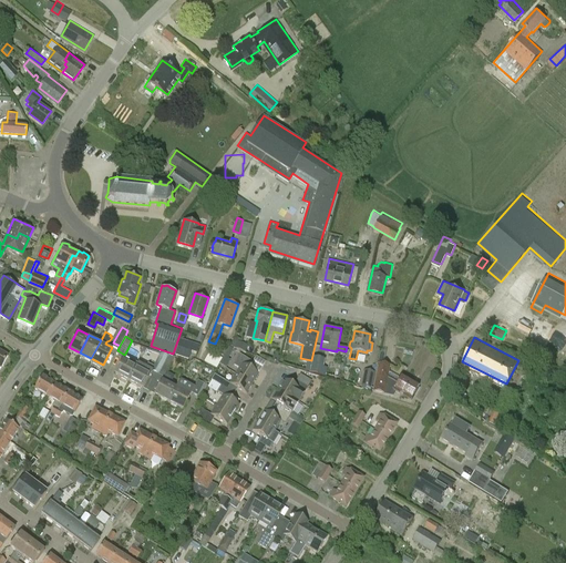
[(247,343),(238,338),(236,344),(245,348),(247,343)]
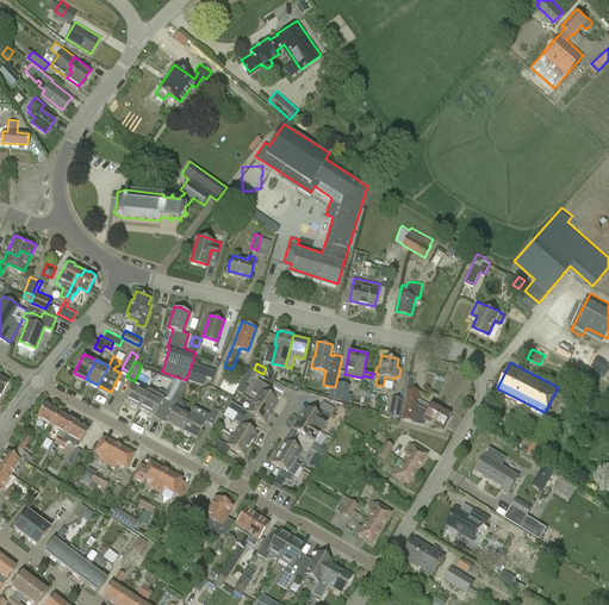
[(193,365),(187,379),(200,384),(204,376),(210,378),(212,370),(200,366),(199,368),(193,365)]
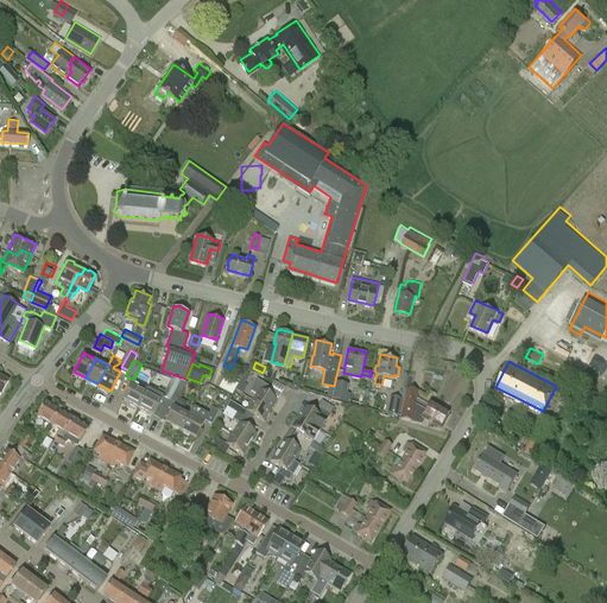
[(246,369),(236,387),(244,391),(248,382),(245,381),(251,372),(246,369)]
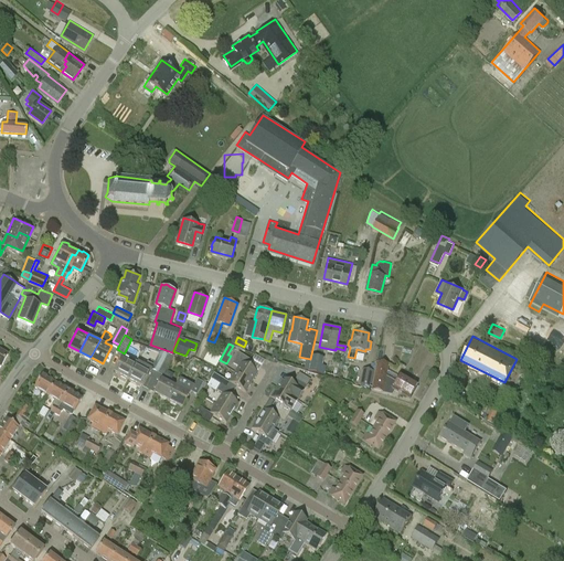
[(204,358),(216,363),(222,353),(210,348),(204,358)]
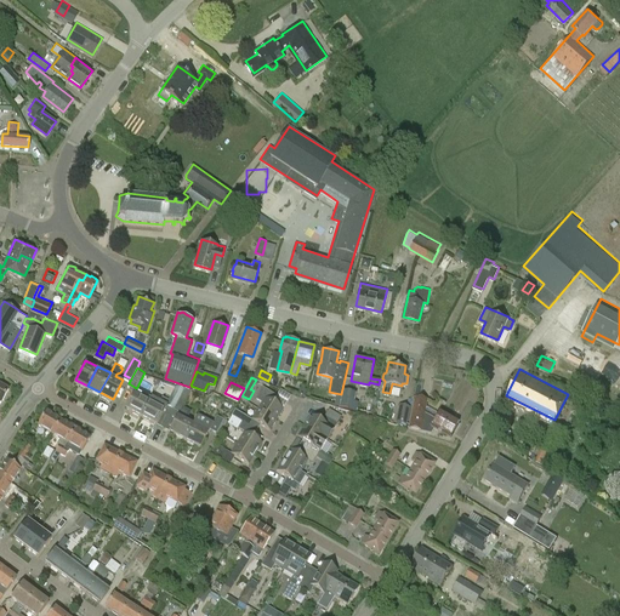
[(142,414),(157,422),(160,415),(168,418),(185,386),(177,383),(169,398),(163,394),(160,399),(152,395),(142,414)]
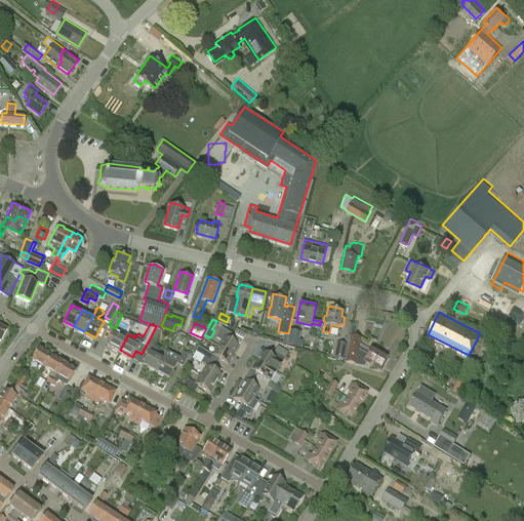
[(223,338),(219,343),(234,352),(240,343),(231,337),(235,332),(223,324),(216,334),(223,338)]
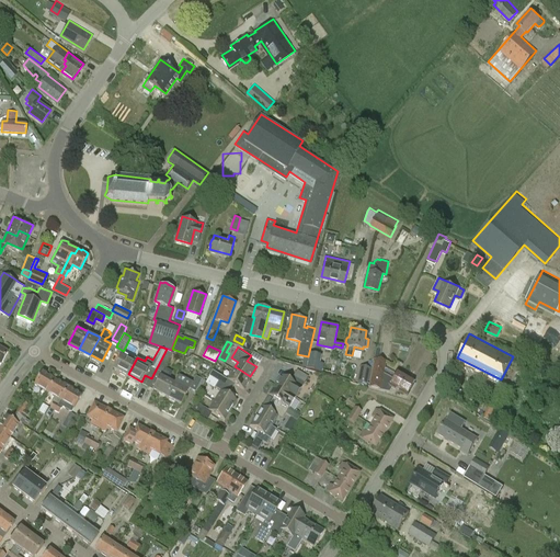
[(157,382),(153,388),(168,395),(176,377),(171,375),(173,370),(166,365),(173,352),(167,349),(151,378),(157,382)]
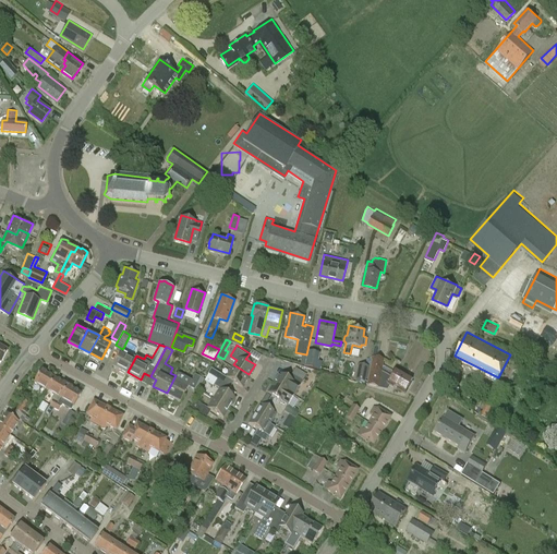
[(113,365),(128,372),(136,356),(123,348),(122,349),(113,365)]
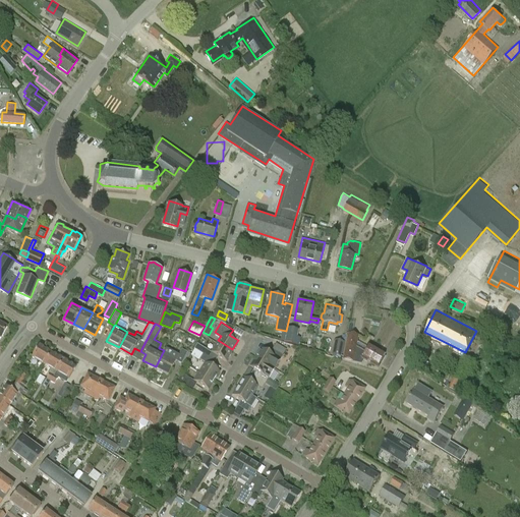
[(297,335),(298,328),(288,326),(286,339),(299,341),(300,335),(297,335)]
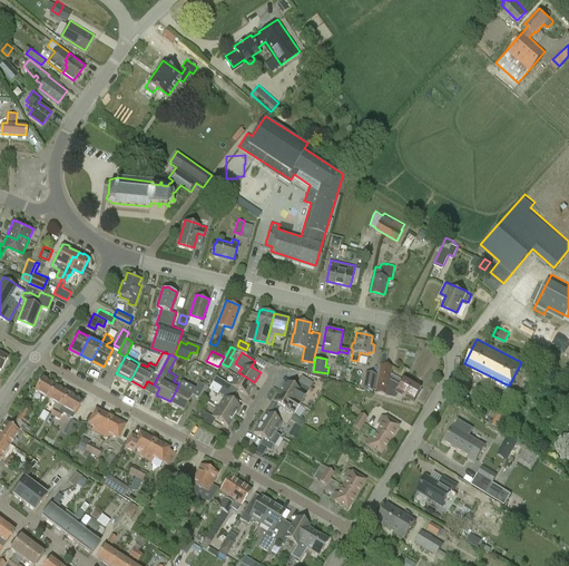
[(421,386),(404,376),(400,382),(390,377),(392,364),(381,362),(376,390),(396,393),(399,390),(413,398),(417,392),(418,393),(421,388),(420,387),(421,386)]
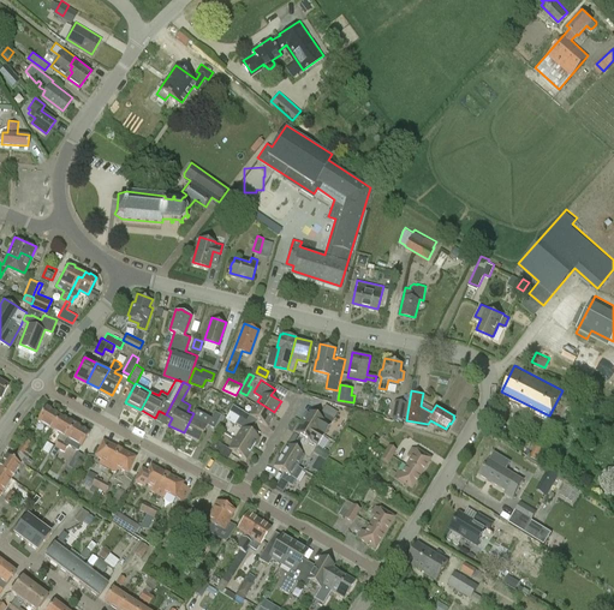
[(393,414),(393,418),(403,422),(403,417),(404,417),(406,400),(395,398),(393,414)]
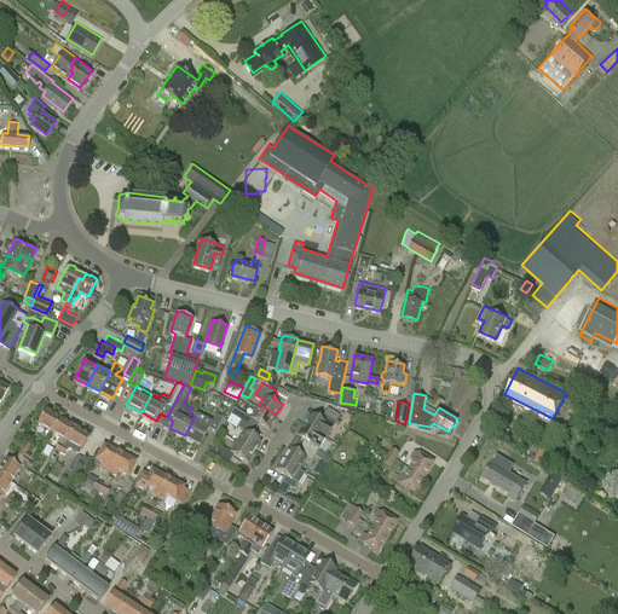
[(235,405),(231,411),(242,417),(241,418),(255,428),(260,420),(270,426),(276,415),(259,404),(252,416),(235,405)]
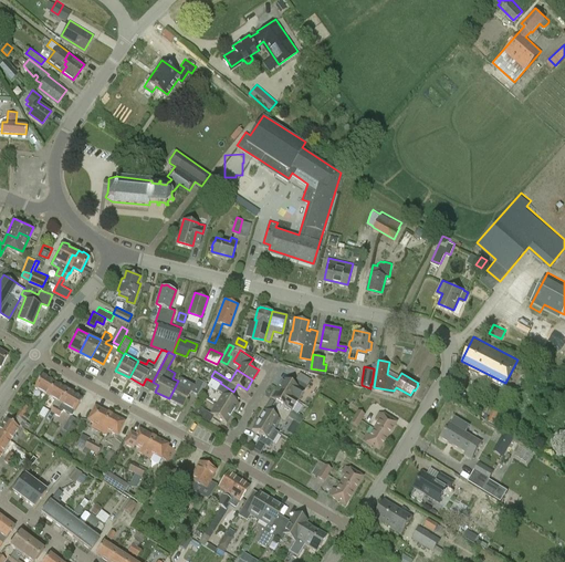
[(34,385),(48,393),(55,381),(42,372),(34,385)]
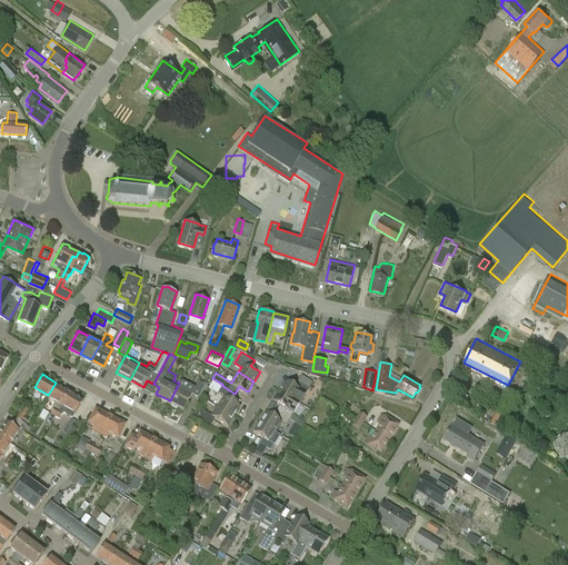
[(285,377),(279,387),(300,400),(309,385),(298,378),(295,384),(285,377)]
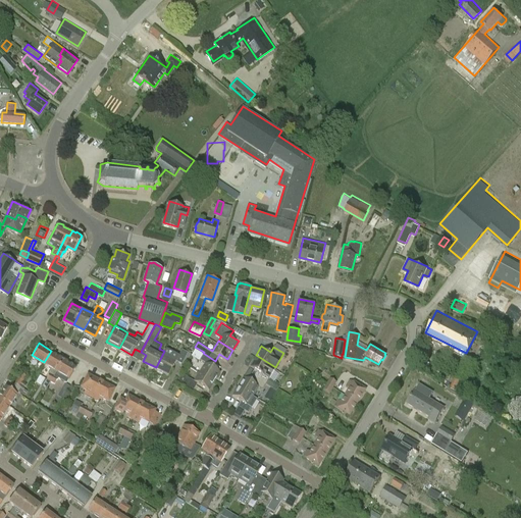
[(176,358),(183,361),(189,350),(183,347),(179,353),(166,347),(164,351),(156,367),(168,374),(176,358)]
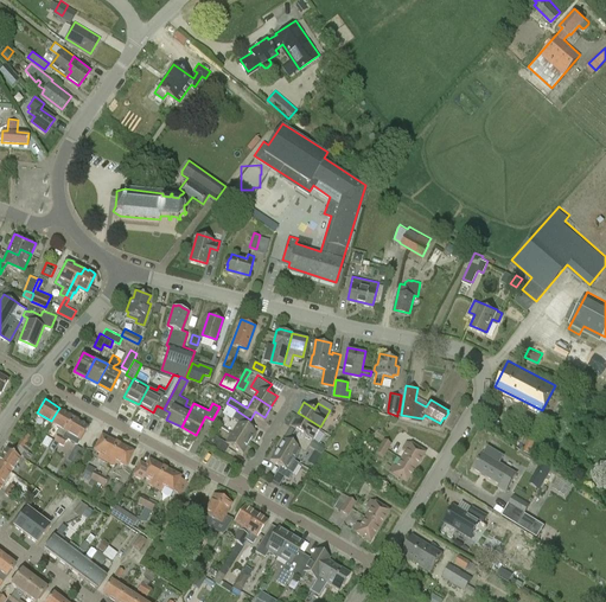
[(59,408),(51,421),(59,426),(65,429),(74,416),(59,408)]
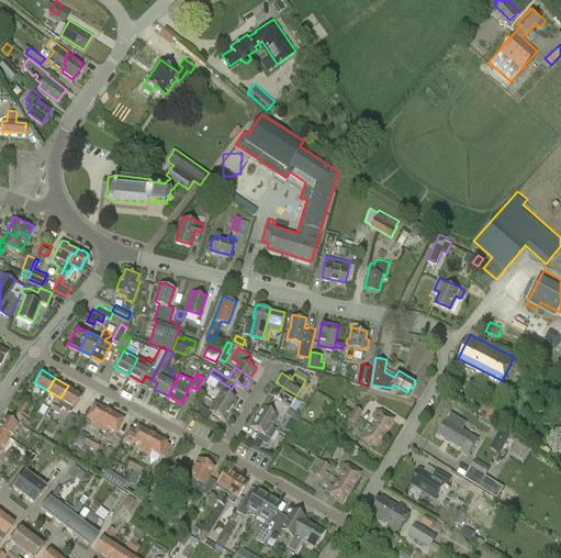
[(222,389),(216,399),(232,408),(238,398),(229,393),(232,389),(219,380),(215,384),(222,389)]
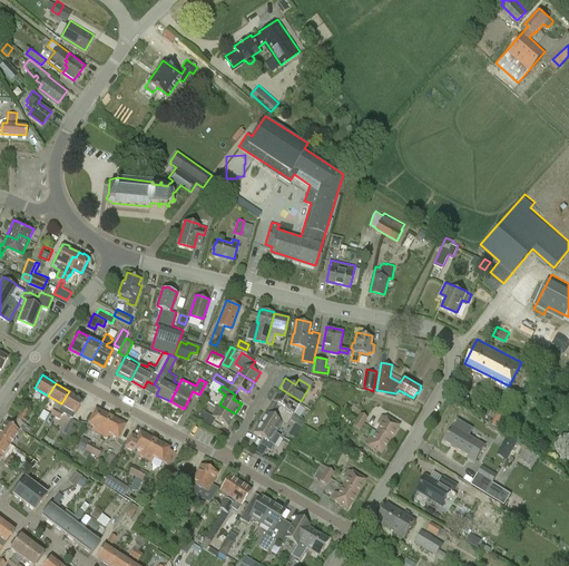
[(283,405),(280,410),(291,417),(301,401),(280,388),(273,398),(283,405)]
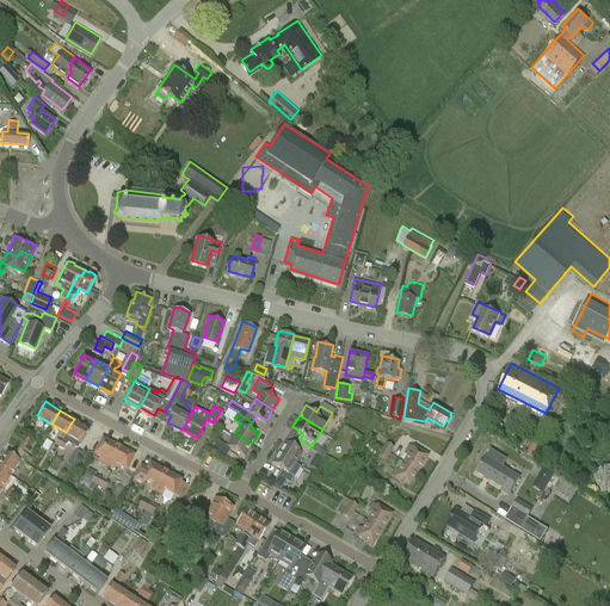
[(543,416),(527,451),(541,458),(547,447),(552,450),(555,443),(549,440),(558,424),(543,416)]
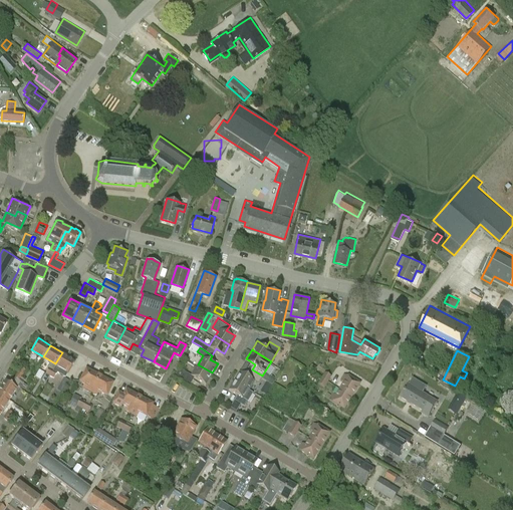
[(62,352),(55,363),(68,371),(75,359),(62,352)]
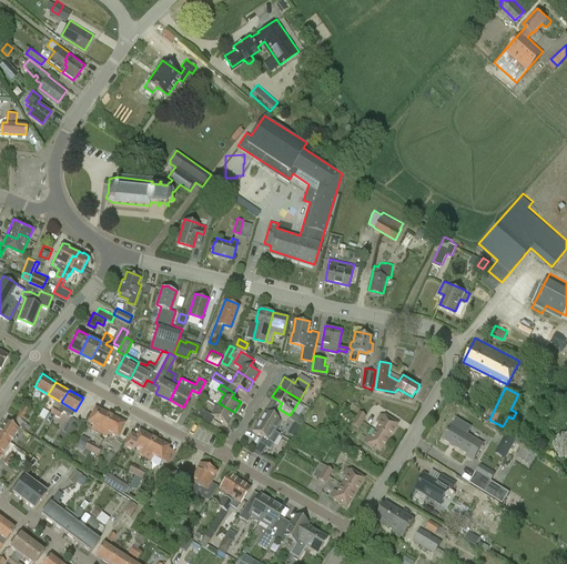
[(351,403),(345,400),(342,405),(347,409),(351,403)]
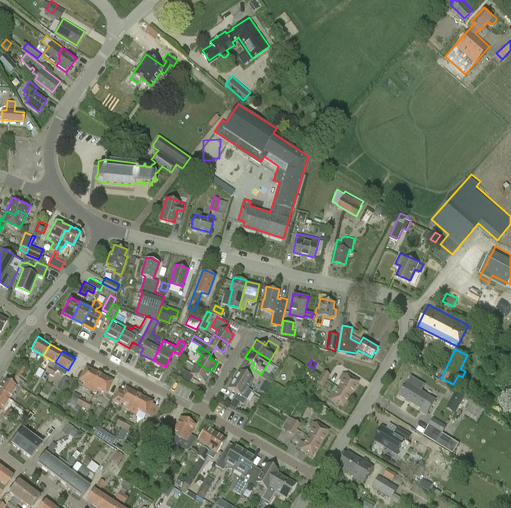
[(206,380),(211,371),(197,363),(191,371),(179,364),(174,372),(189,381),(194,373),(206,380)]
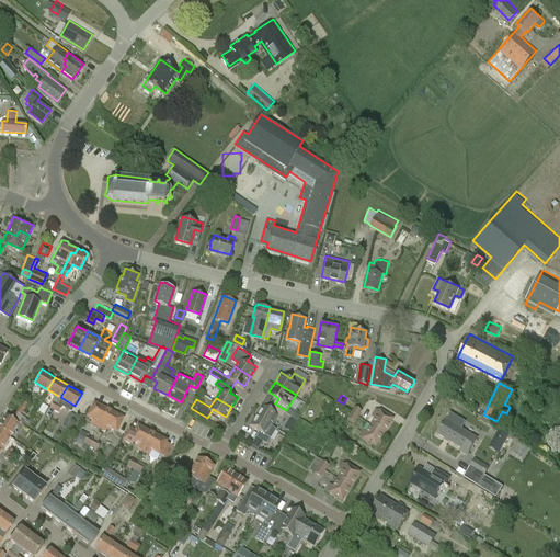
[(46,412),(50,415),(57,402),(54,400),(46,412)]
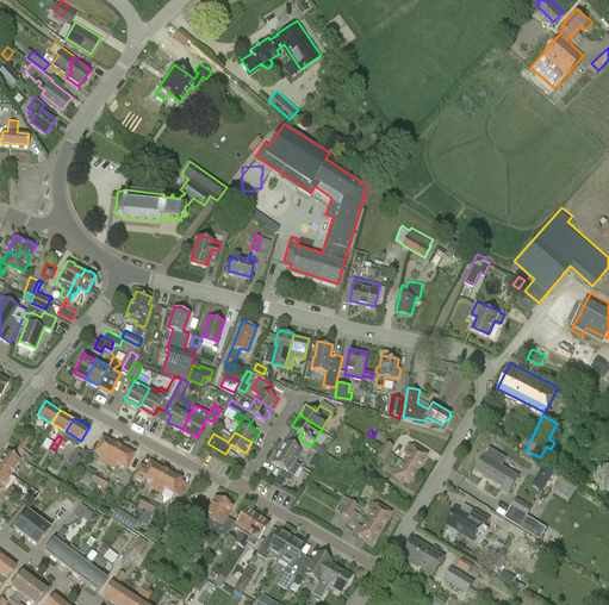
[(99,457),(109,462),(119,443),(103,435),(95,450),(101,453),(99,457)]
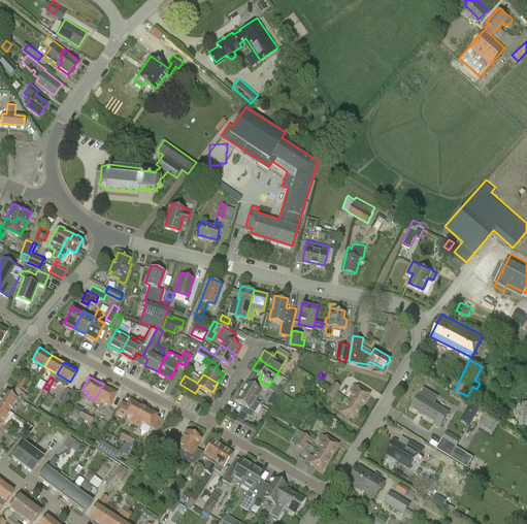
[(54,379),(47,390),(52,392),(58,382),(54,379)]
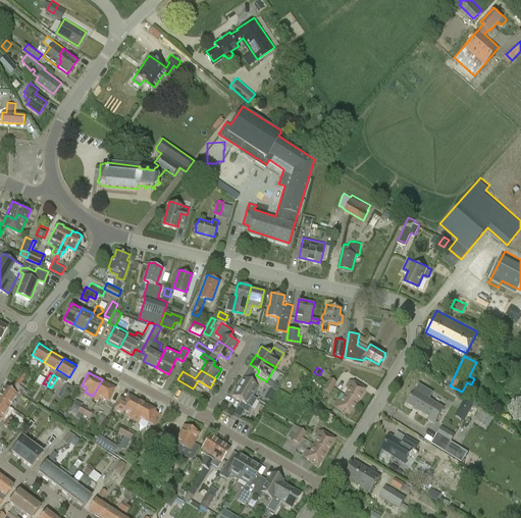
[(23,378),(18,375),(16,380),(12,385),(25,393),(29,389),(20,383),(22,379),(23,378)]
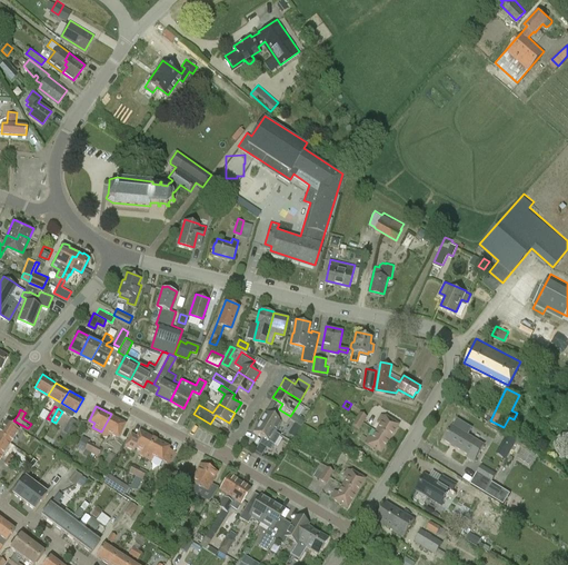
[(266,409),(259,419),(276,429),(282,419),(287,422),(289,418),(290,416),(279,409),(276,415),(266,409)]
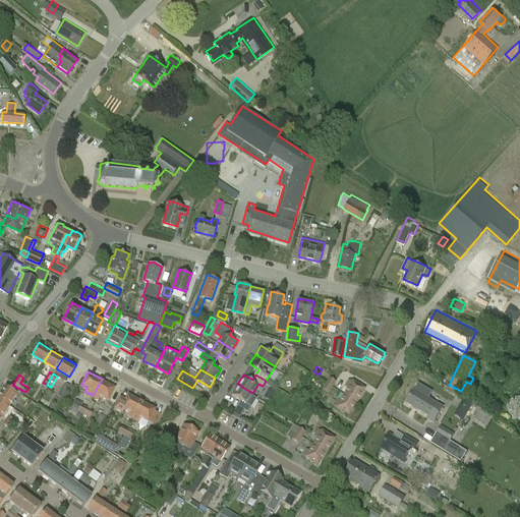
[(330,375),(327,381),(333,385),(336,379),(330,375)]
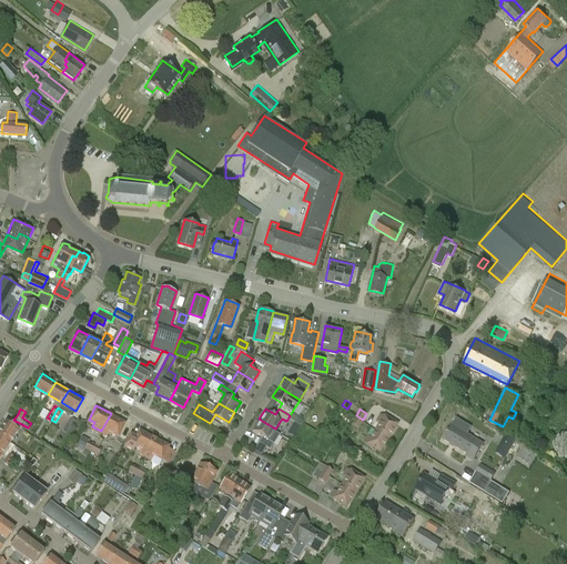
[(382,420),(376,427),(390,436),(398,422),(382,411),(377,418),(382,420)]
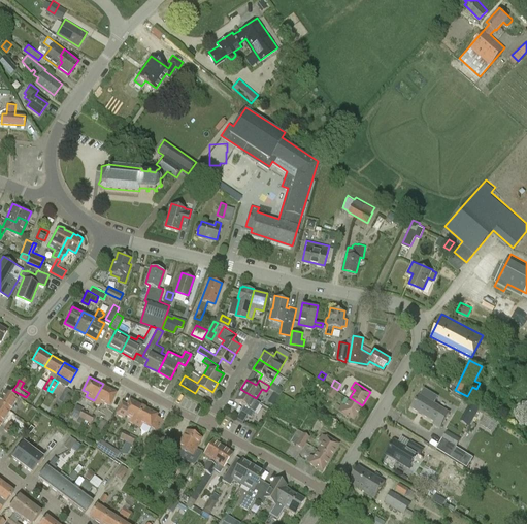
[(117,391),(103,384),(94,400),(100,403),(102,399),(109,403),(117,391)]
